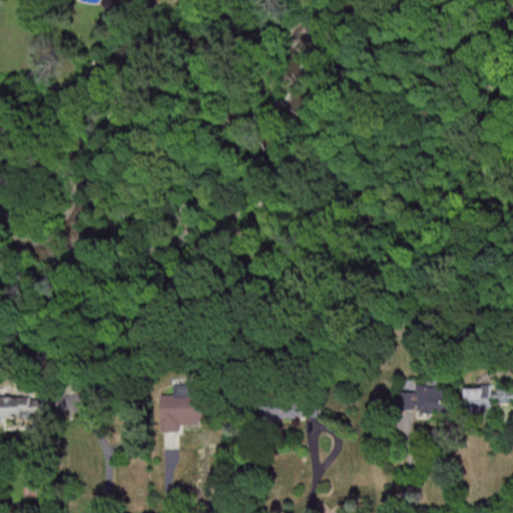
[(161,432),(180,431),(180,424),(207,424),(207,384),(174,384),(174,394),(161,394),(161,432)]
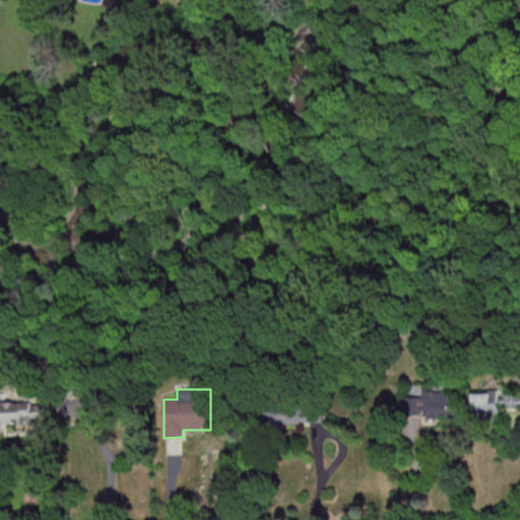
[(405,397),(406,414),(424,414),(424,418),(439,418),(439,415),(454,414),(453,391),(423,391),(423,396),(405,397)]
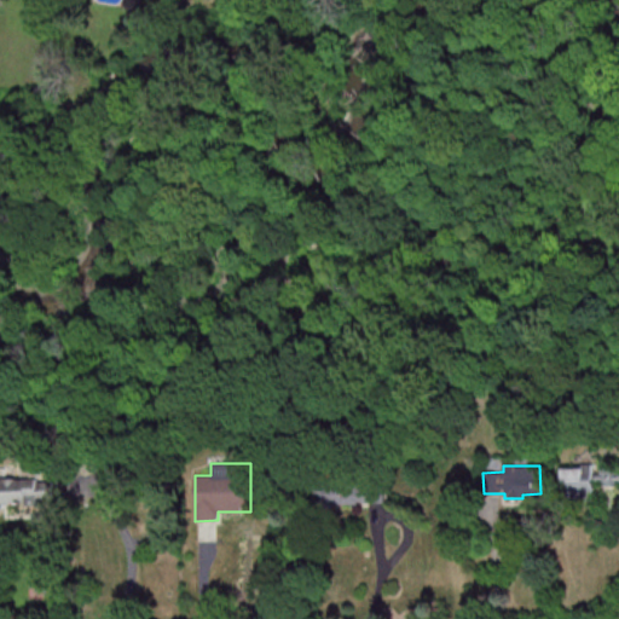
[(562,466),(563,498),(594,498),(594,485),(618,484),(618,467),(600,468),(600,473),(593,473),(593,466),(562,466)]
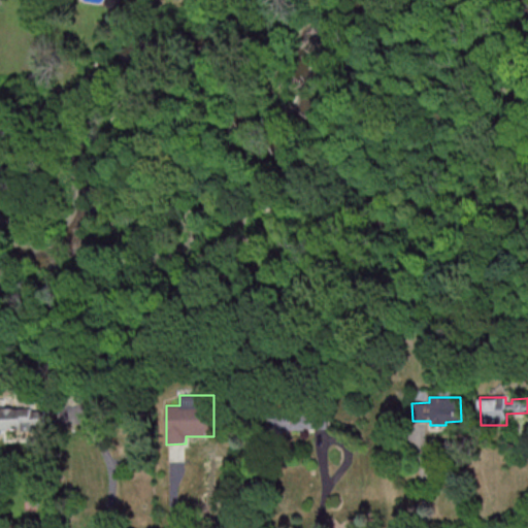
[(45,408),(0,408),(0,431),(45,431),(45,408)]
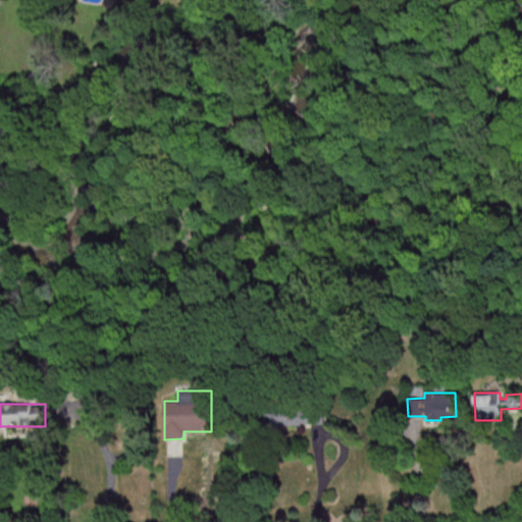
[(314,424),(314,406),(264,404),(264,423),(314,424)]
